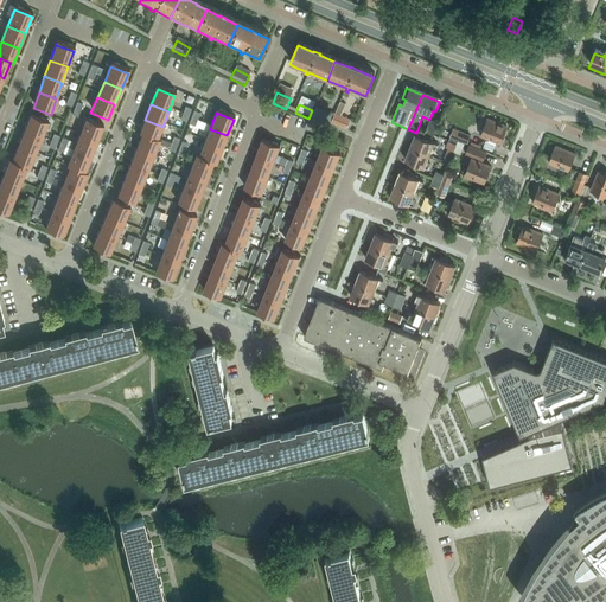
[(23,134),(40,141),(48,125),(30,119),(23,134)]
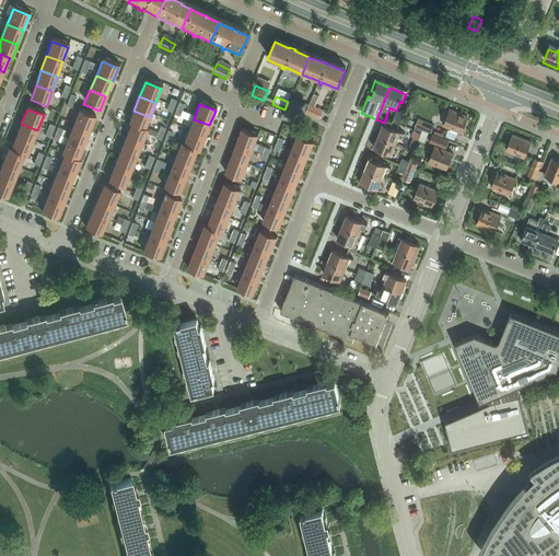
[(307,111),(305,116),(312,118),(317,120),(317,119),(319,114),(314,112),(312,111),(309,109),(307,111)]
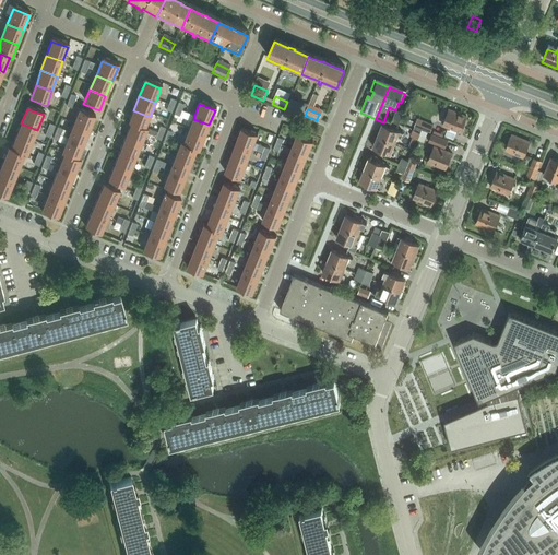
[(130,127),(130,126),(143,131),(144,131),(150,117),(133,110),(128,126),(130,127)]
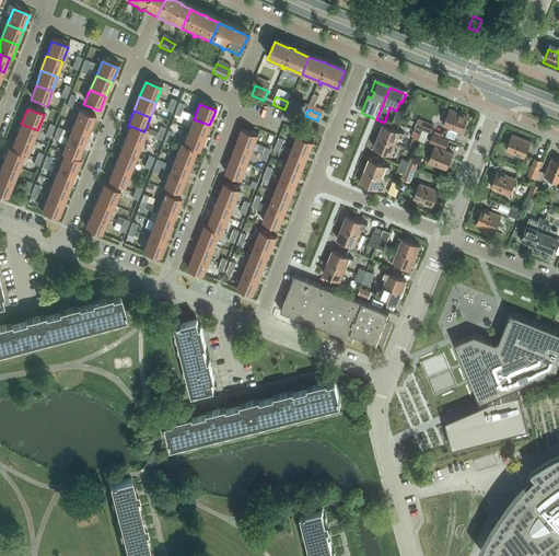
[(72,127),(89,134),(94,119),(79,113),(72,127)]
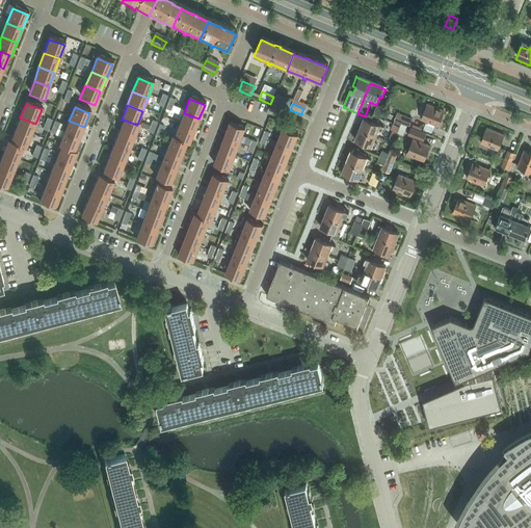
[(437,129),(444,114),(426,107),(420,123),(437,129)]
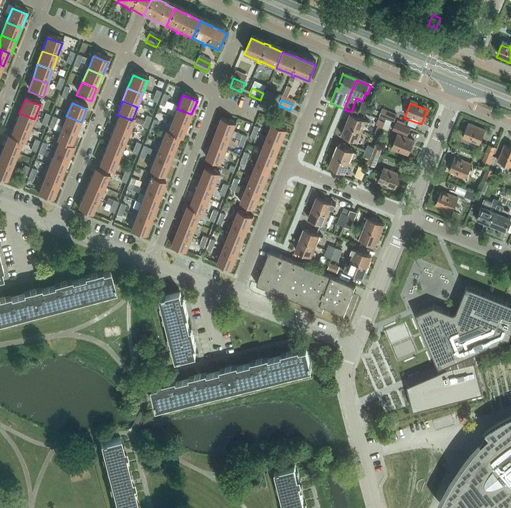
[(368,108),(368,107),(362,105),(358,115),(364,118),(368,108)]
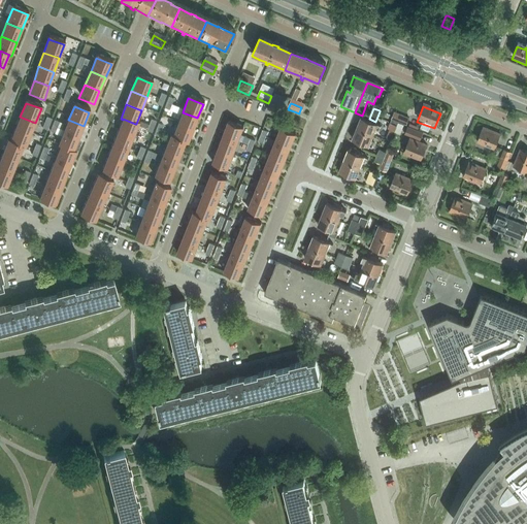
[(176,126),(192,132),(197,118),(183,112),(176,126)]
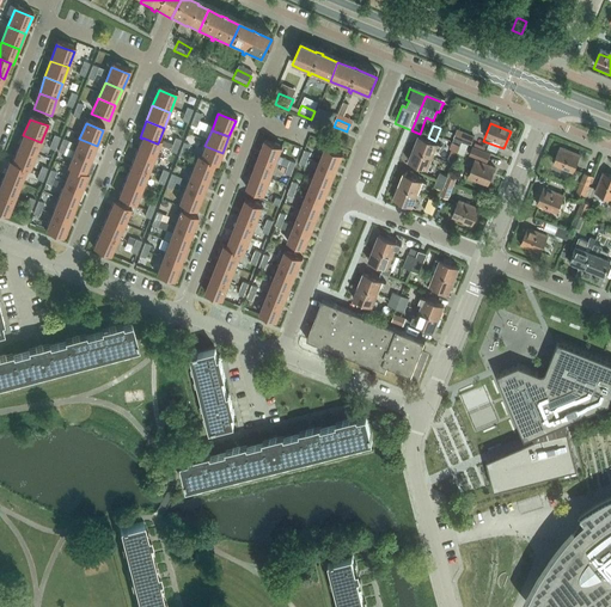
[(17,151),(35,158),(41,142),(23,135),(17,151)]
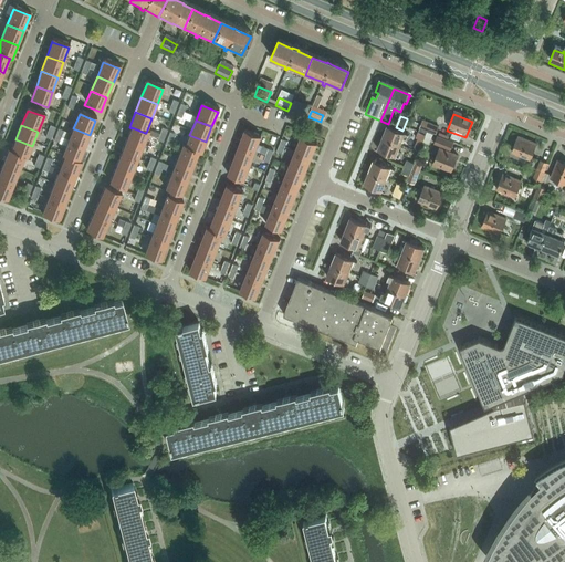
[(435,137),(437,131),(421,125),(417,136),(424,138),(426,134),(435,137)]
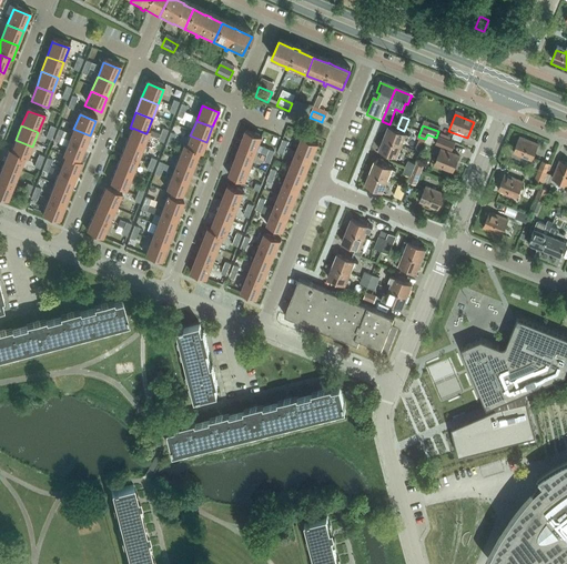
[(132,129),(127,142),(143,149),(149,134),(147,133),(145,133),(132,128),(132,129)]
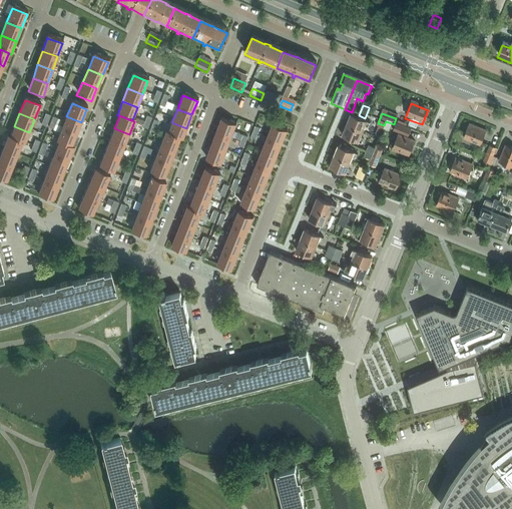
[(61,129),(76,135),(81,122),(66,116),(61,129)]
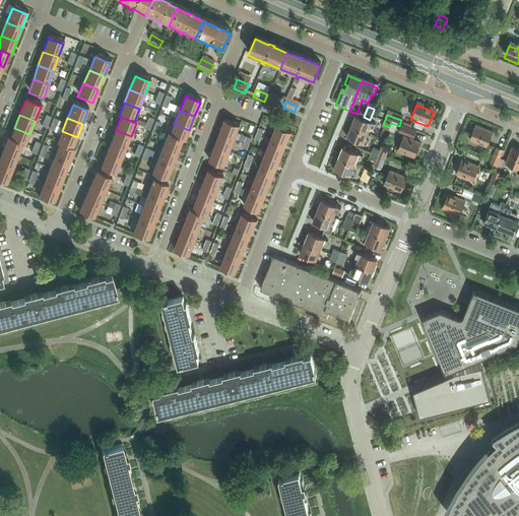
[(350,129),(364,135),(366,129),(372,131),(374,127),(368,124),(369,122),(362,119),(361,122),(354,119),(350,129)]
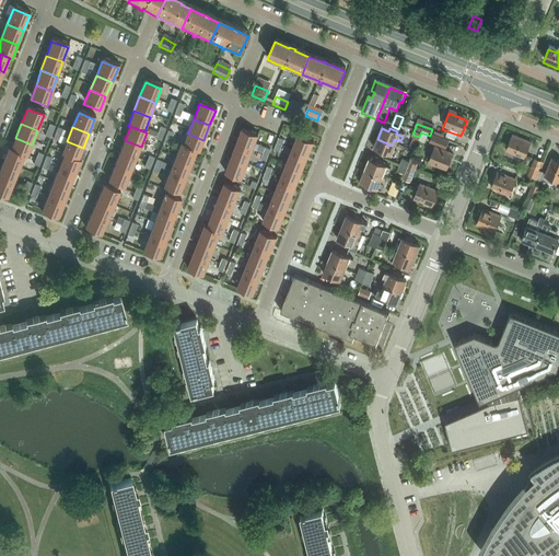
[(252,153),(257,138),(241,132),(235,147),(252,153)]
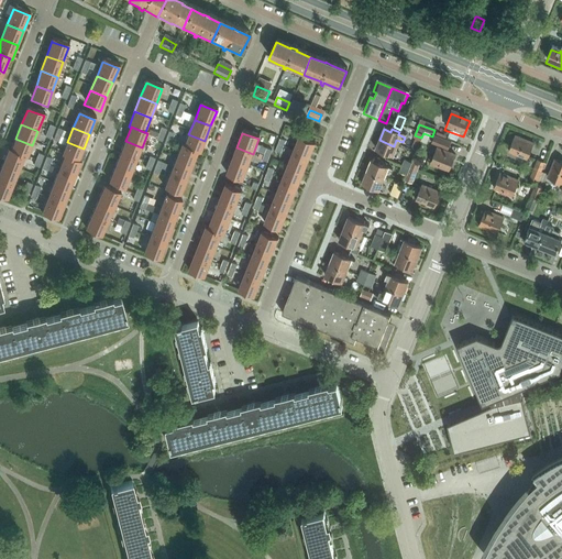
[(183,148),(183,149),(197,154),(199,155),(205,141),(188,134),(183,148)]
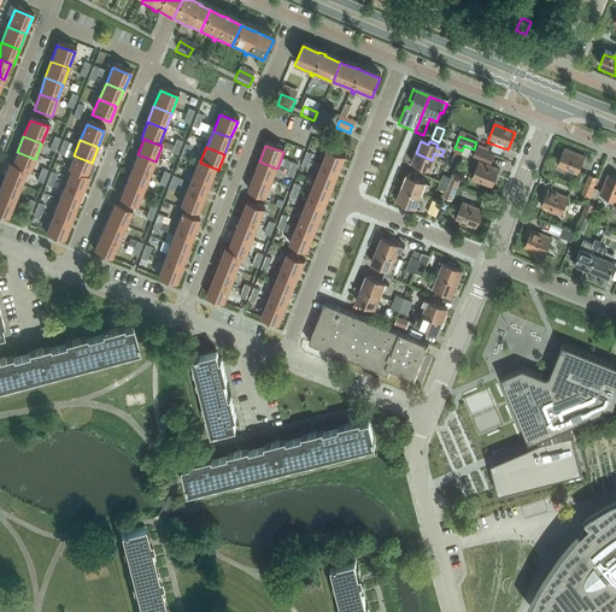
[(462,151),(455,148),(452,154),(459,158),(462,151)]
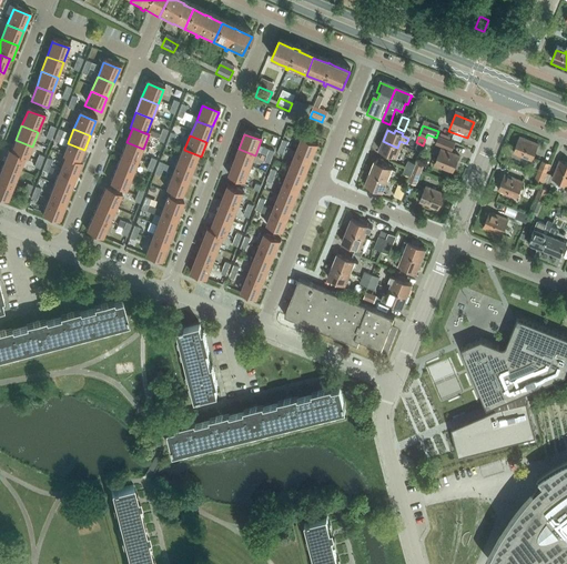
[(32,147),(16,140),(10,154),(24,160),(23,161),(27,162),(32,147)]
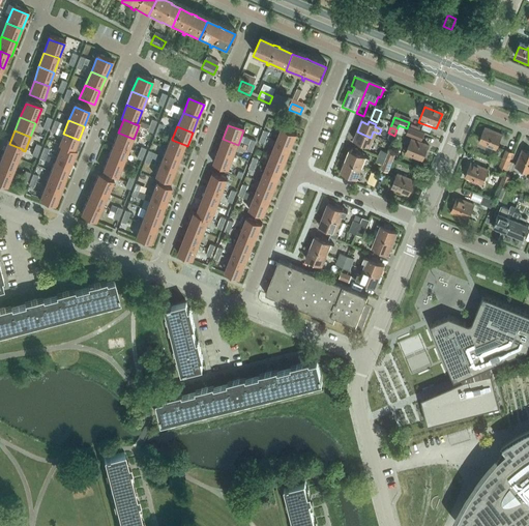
[(408,130),(405,138),(420,144),(423,137),(408,130)]
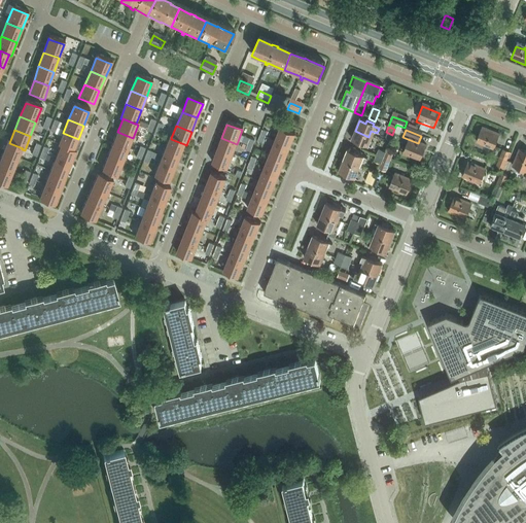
[(294,137),(279,131),(274,144),(288,150),(294,137)]
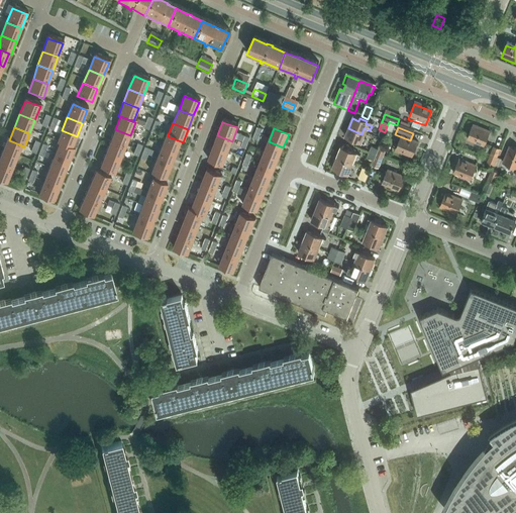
[(359,140),(362,134),(348,128),(343,139),(350,142),(349,144),(356,147),(357,145),(363,147),(365,142),(359,140)]
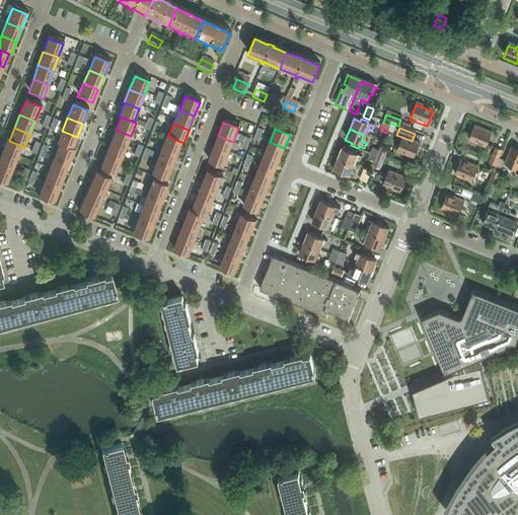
[(491,135),(486,133),(473,129),(467,143),(485,149),(491,135)]
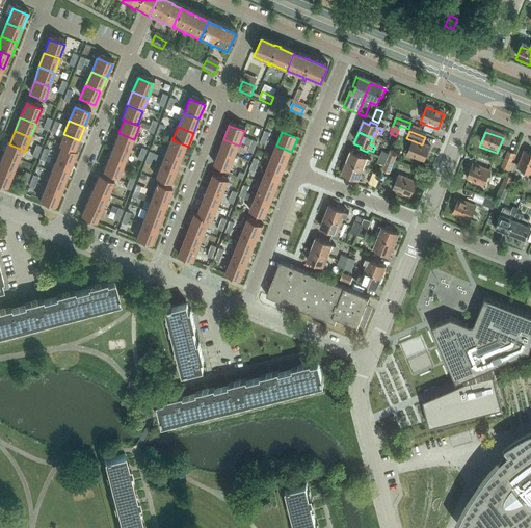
[(128,153),(134,139),(118,133),(113,147),(128,153)]
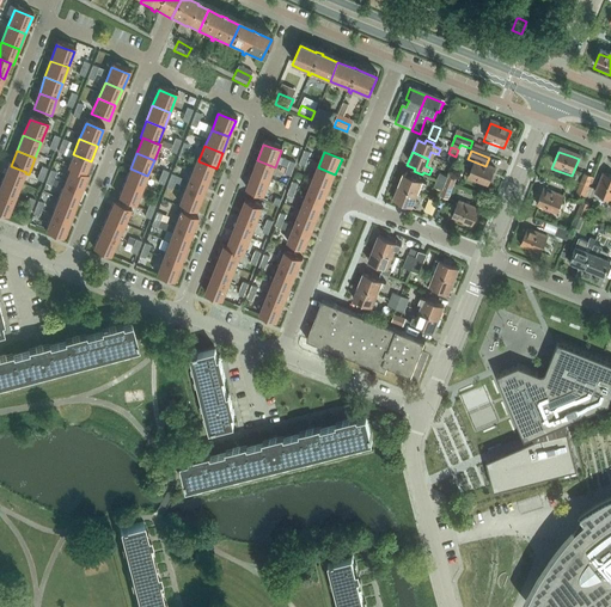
[(69,172),(69,171),(84,177),(85,177),(91,161),(73,154),(67,171),(69,172)]
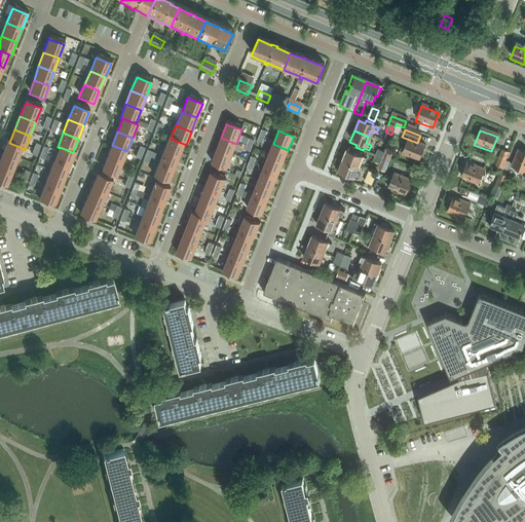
[(163,151),(179,157),(184,144),(171,139),(171,138),(169,137),(163,151)]
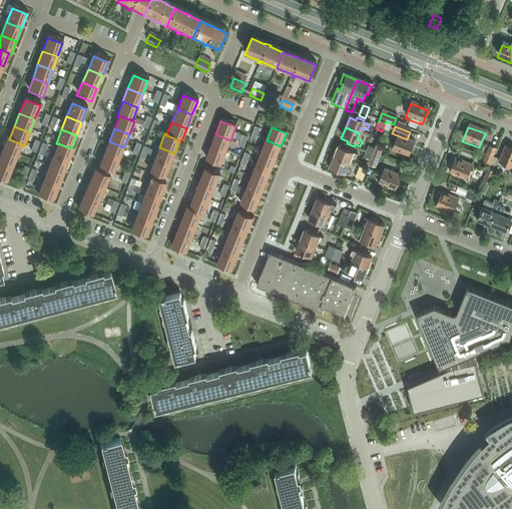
[(215,134),(210,147),(225,153),(230,140),(215,134)]
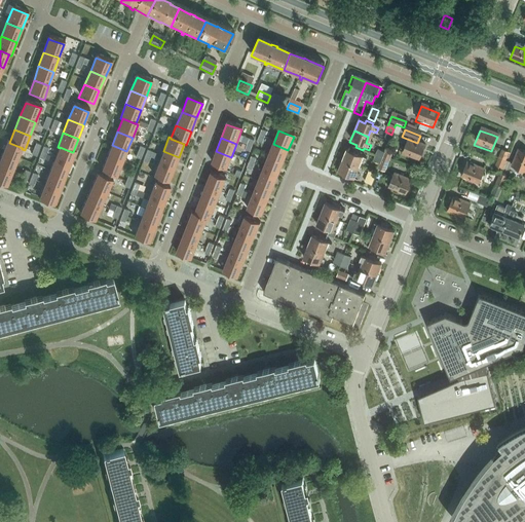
[(418,162),(424,148),(407,141),(402,155),(418,162)]
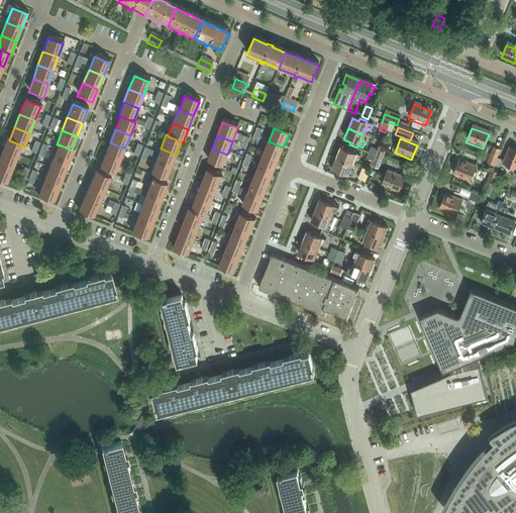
[(2,152),(16,159),(21,146),(22,145),(9,140),(7,139),(2,152)]
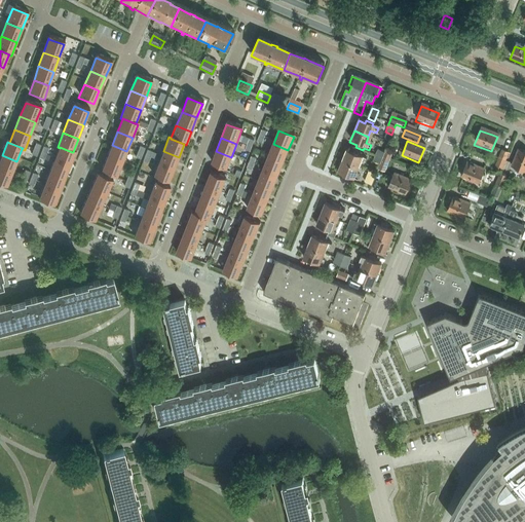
[(273,144),(267,157),(283,163),(288,150),(273,144)]
